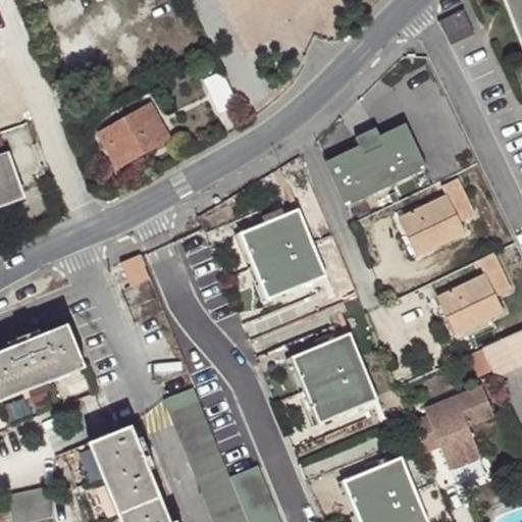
[(521,0),(504,0),(521,45),(521,0)]
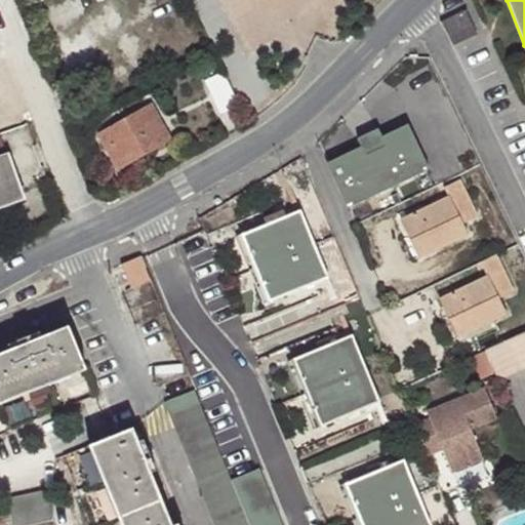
[(477,32),(466,10),(442,22),(452,44),(477,32)]
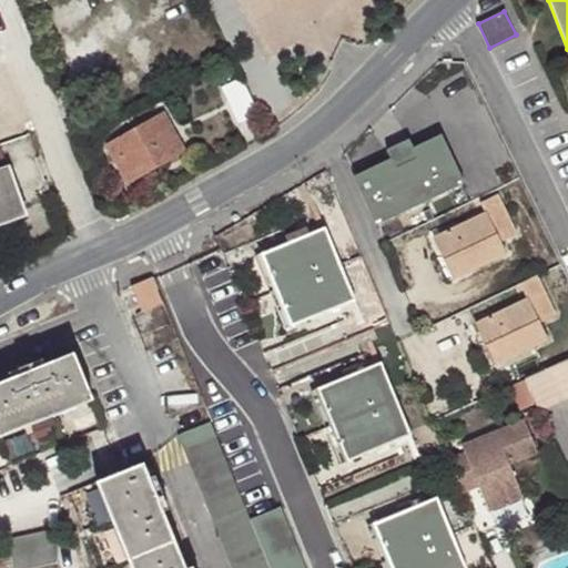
[(239,122),(259,113),(241,77),(221,85),(239,122)]
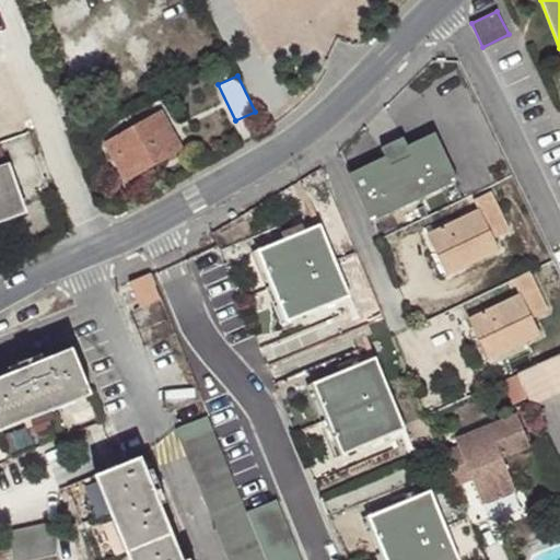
[(106,140),(123,172),(131,166),(136,172),(181,147),(161,109),(106,140)]
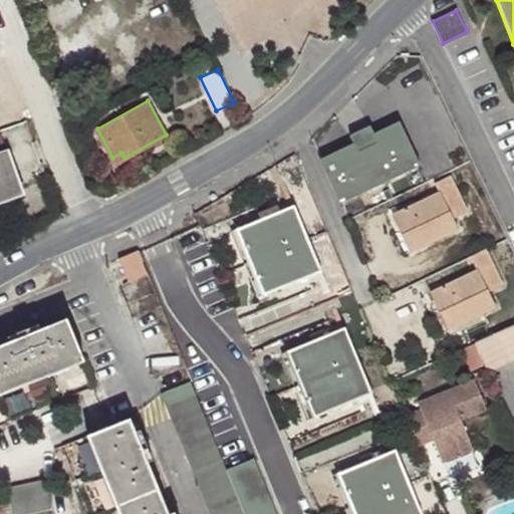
[(354,145),(322,158),(341,203),(420,170),(399,122),(373,134),(370,125),(350,135),(354,145)]
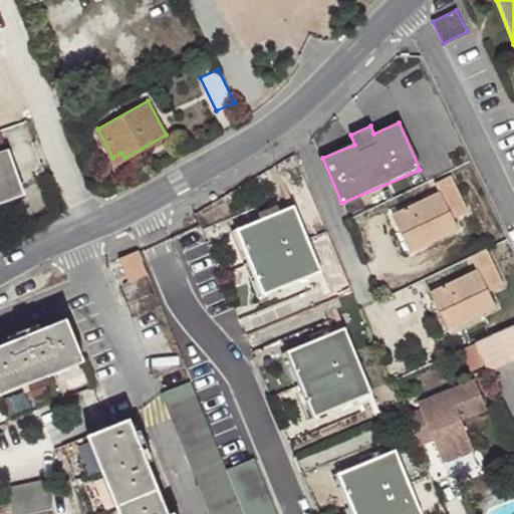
[(6,151),(0,152),(0,194),(22,187),(9,150),(6,151)]
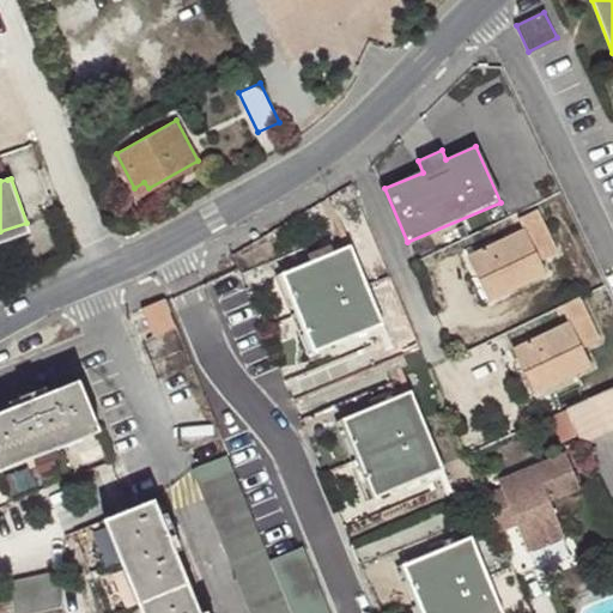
[(144,182),(134,188),(138,195),(149,188),(144,182)]
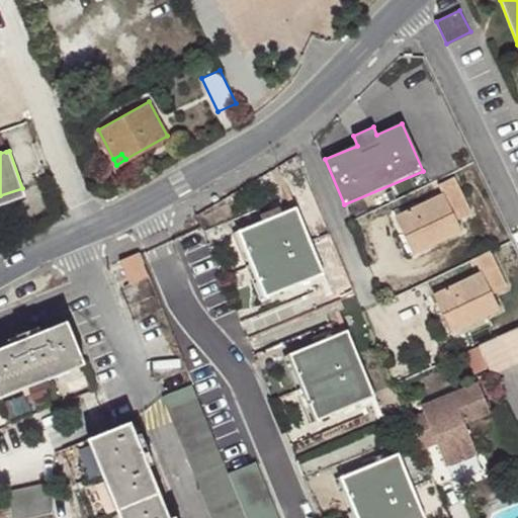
[(396,214),(402,231),(409,228),(419,250),(461,230),(454,220),(470,212),(454,176),(438,183),(441,193),(396,214)]
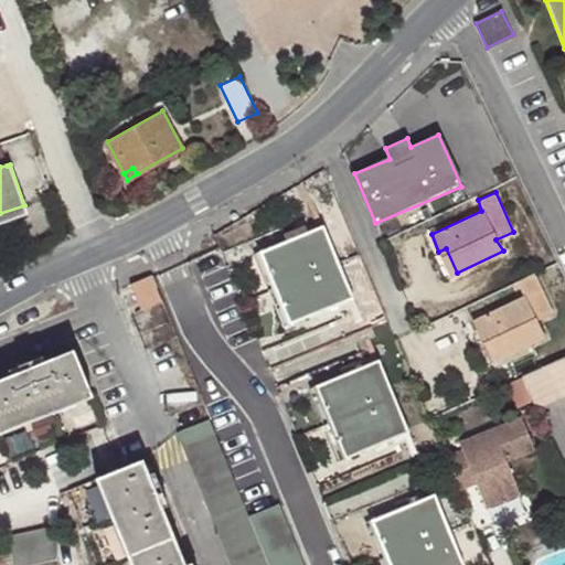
[(353,297),(323,225),(263,251),(292,322),(353,297)]
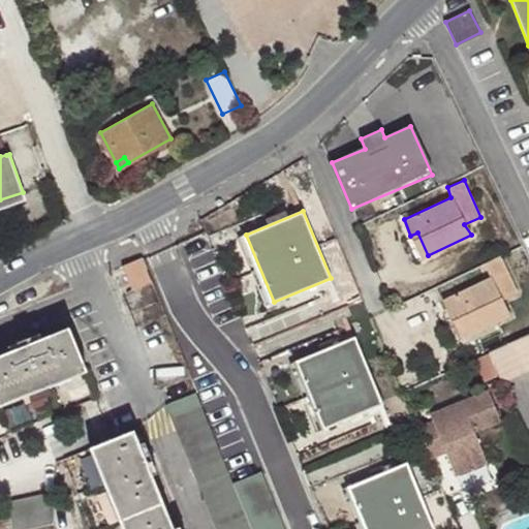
[(417,232),(410,236),(423,259),(428,255),(417,232)]
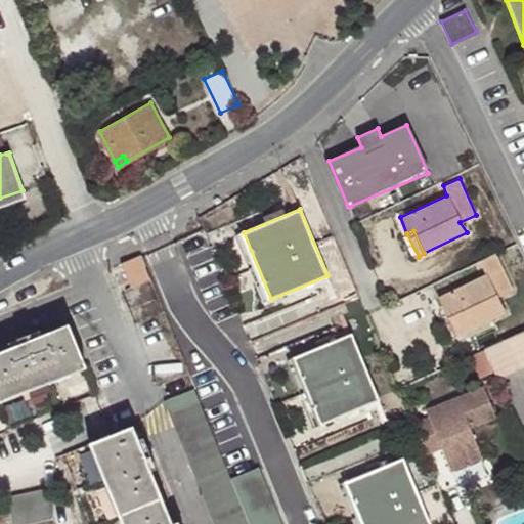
[(495,253),(479,261),(485,274),(438,297),(446,312),(452,309),(463,333),(504,313),(496,296),(512,289),(495,253)]
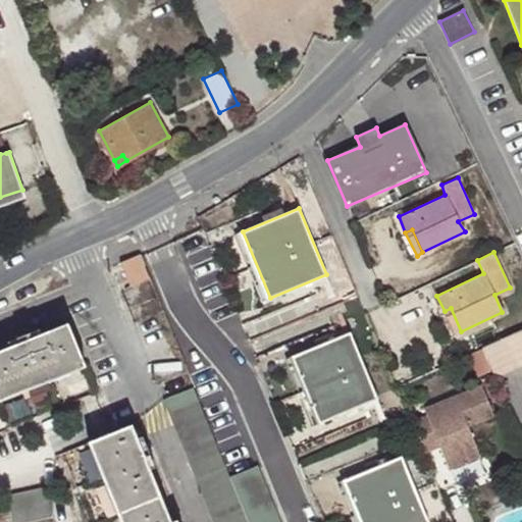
[(455,334),(461,331),(451,308),(445,311),(455,334)]
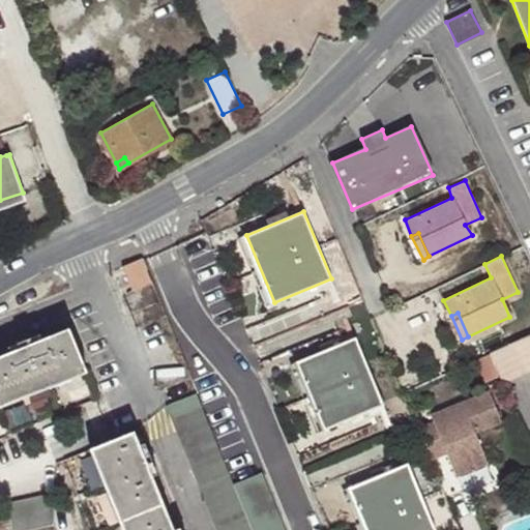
[(0,356),(0,405),(1,408),(87,374),(68,327),(45,337),(42,332),(8,346),(11,352),(0,356)]
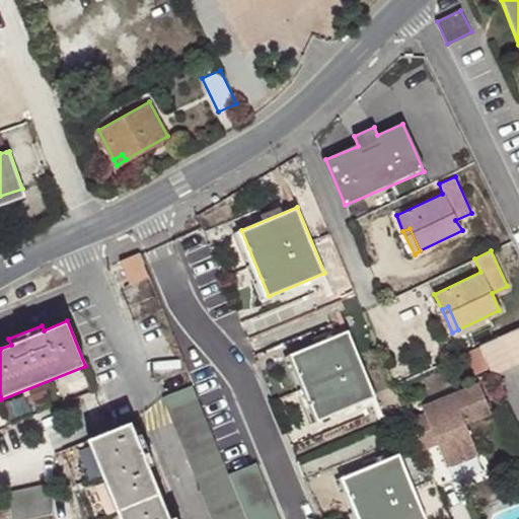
[(518,362),(518,341),(514,329),(480,346),(490,369),(492,374),(518,362)]
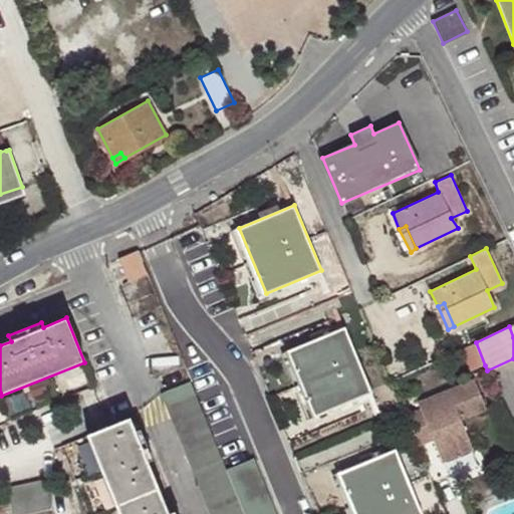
[(371,393),(344,327),(290,349),(317,416),(371,393)]
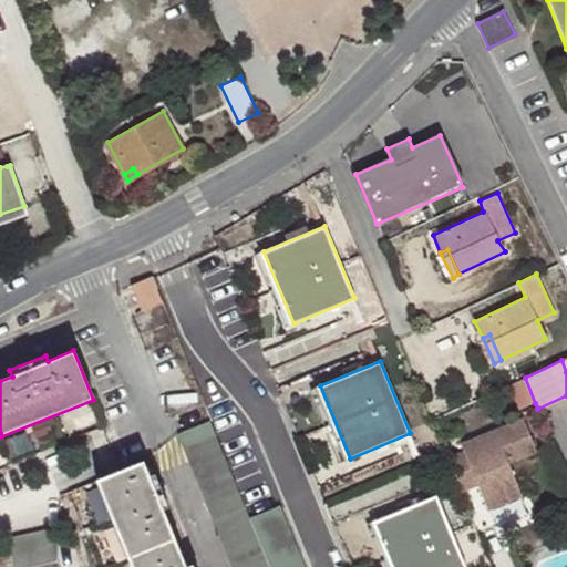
[(525,378),(507,384),(517,410),(535,403),(525,378)]
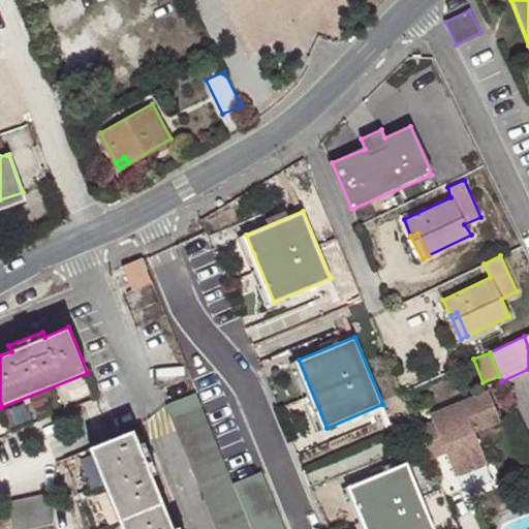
[(217,528),(251,528),(234,484),(196,392),(167,404),(217,528)]
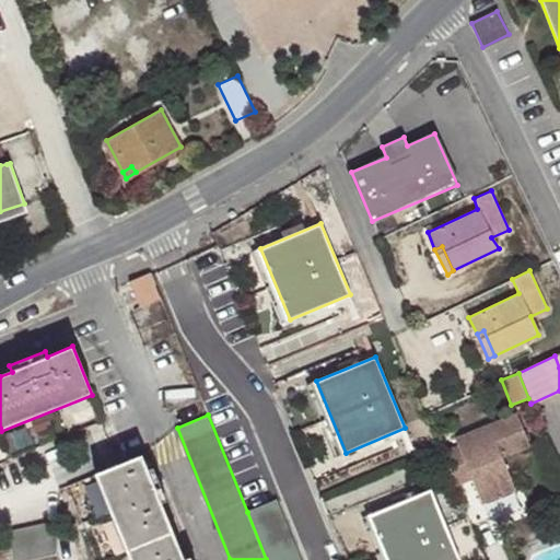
[(457,446),(441,453),(453,485),(470,478),(480,503),(514,490),(501,458),(529,446),(516,415),(454,439),(457,446)]
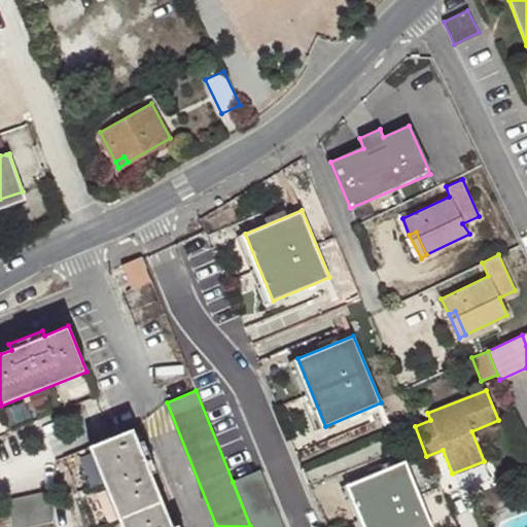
[(133,432),(91,449),(118,519),(162,501),(150,473),(154,471),(143,443),(138,445),(137,442),(133,432)]
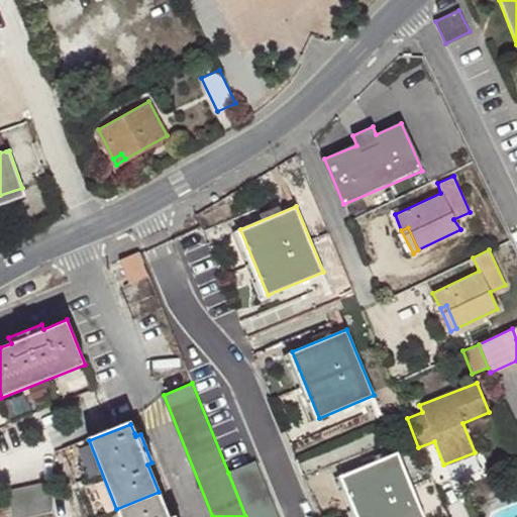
[(425,516),(398,452),(344,475),(360,516),(425,516)]
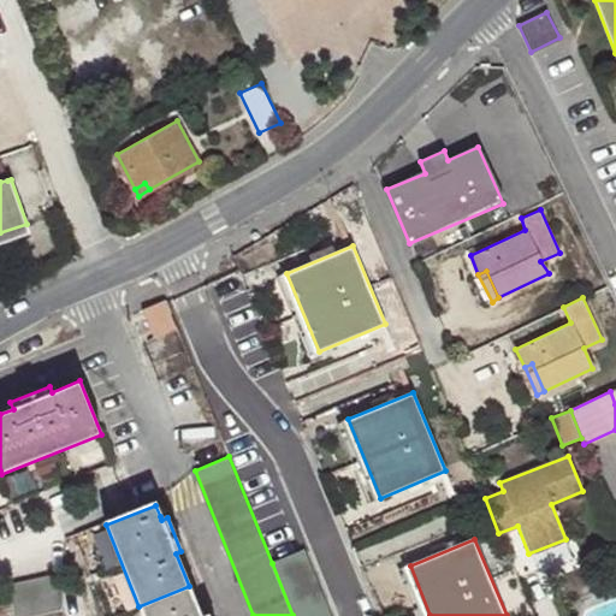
[(272,563),(292,615),(330,615),(311,566),(304,550),(272,563)]
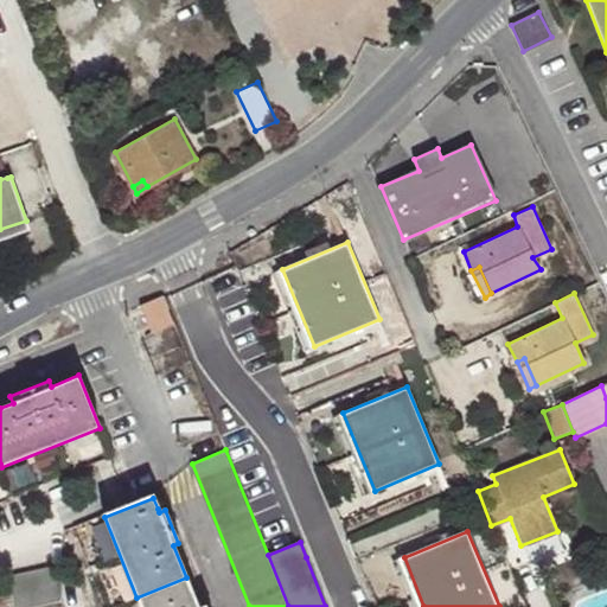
[(13,606),(36,606),(61,601),(63,564),(7,577),(13,606)]
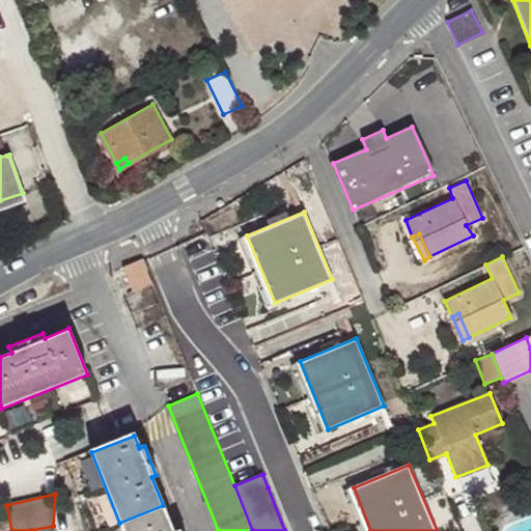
[(173,530),(163,505),(119,523),(122,530),(178,530),(177,530),(173,530)]
